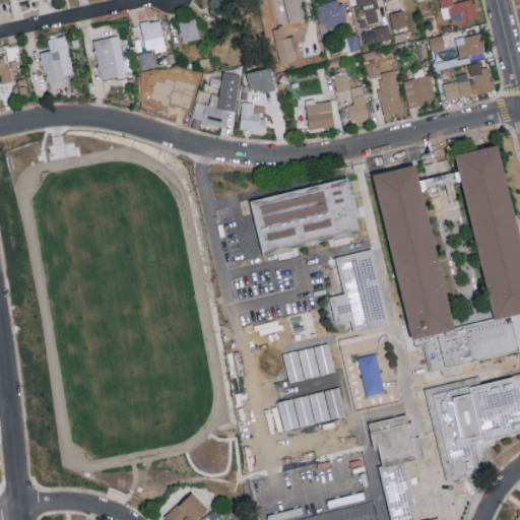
[(209,0),(213,15),(232,11),(229,0),(209,0)]
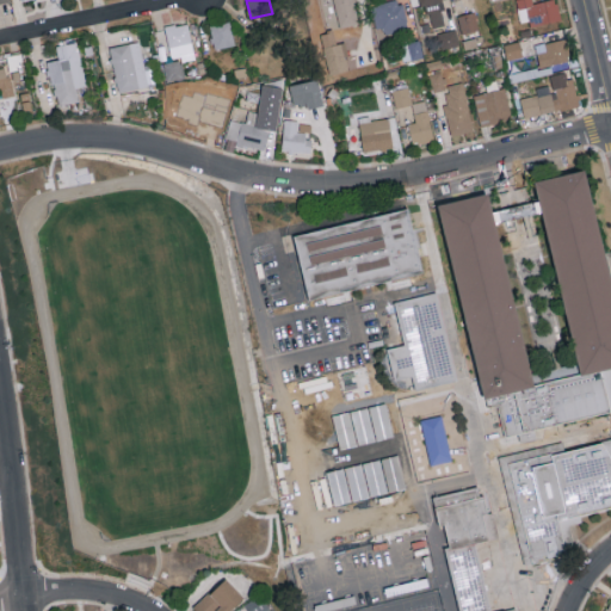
[(334,0),(339,28),(358,24),(353,0),(334,0)]
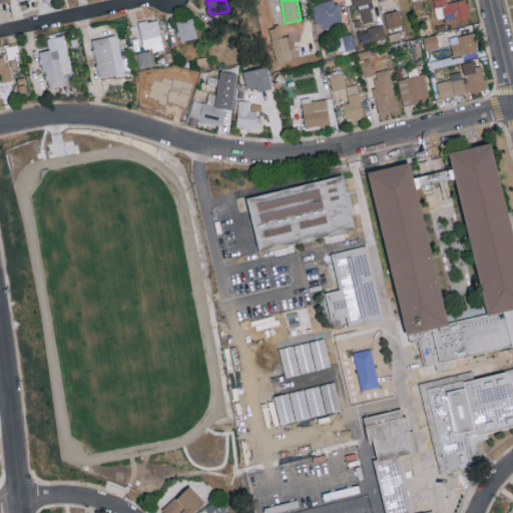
[(319,28),(342,23),(337,0),(328,0),(314,4),(319,28)]
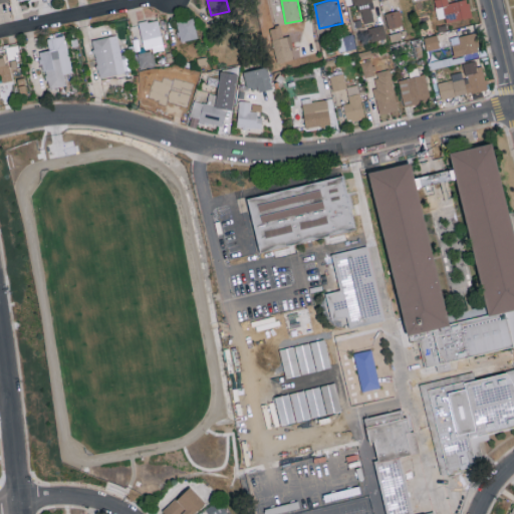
[(361,15),(372,14),(370,0),(351,0),(352,5),(360,5),(361,15)]
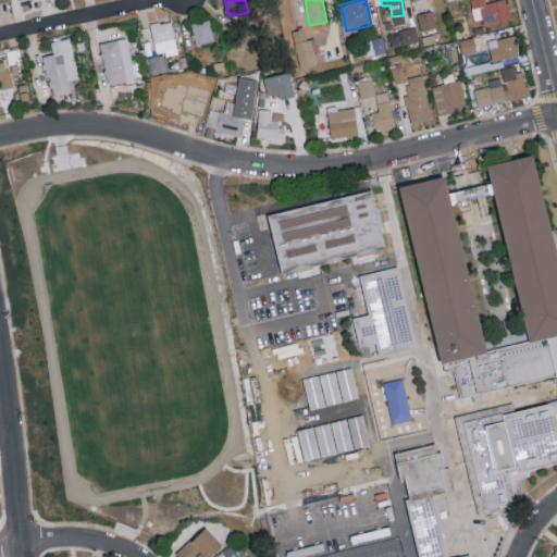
[(482,19),(483,24),(511,17),(506,0),(496,0),(486,2),(485,0),(470,0),(475,20),(482,19)]
